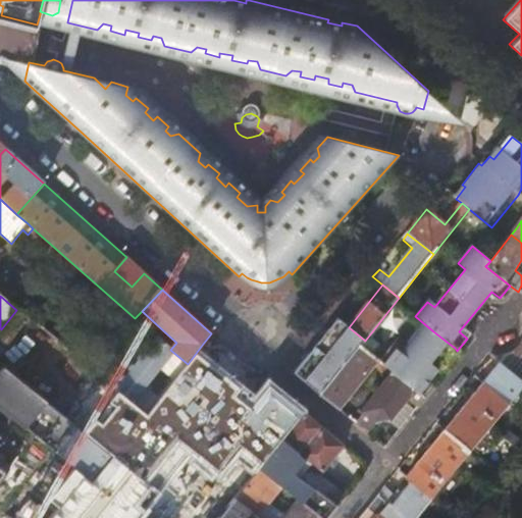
[(58,317),(46,333),(67,351),(81,334),(58,317)]
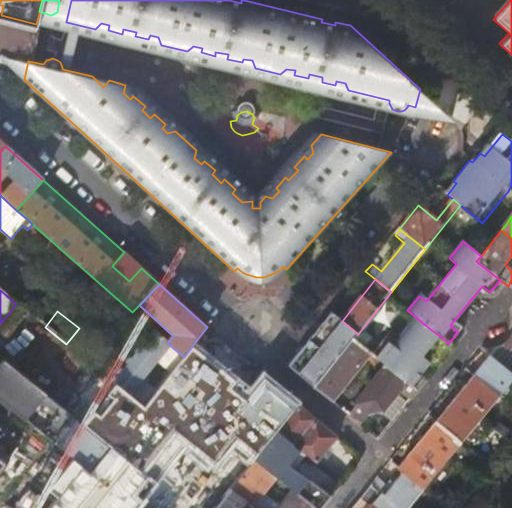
[(342,321),(332,313),(289,367),(314,388),(352,341),(358,334),(342,321)]
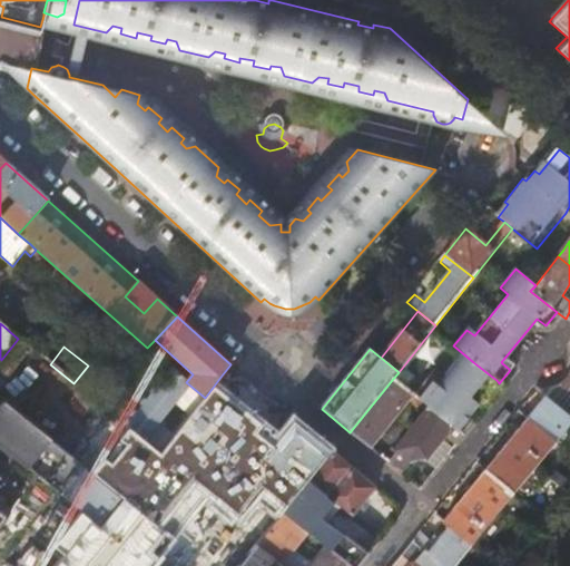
[(452,429),(493,378),(473,362),(467,357),(440,390),(428,380),(413,397),(421,405),(430,411),(443,422),(452,429)]
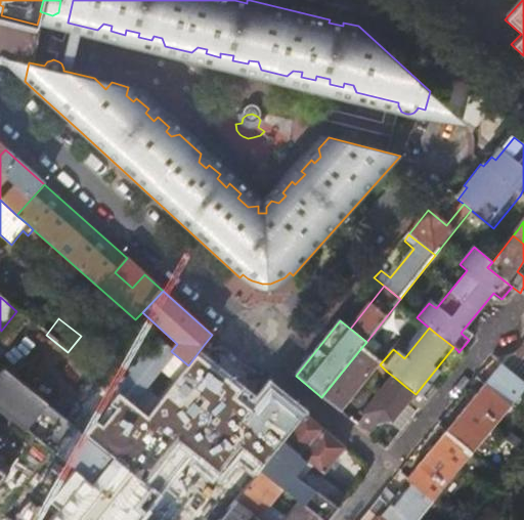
[(162,372),(175,382),(177,379),(188,365),(171,351),(157,339),(119,385),(111,379),(106,383),(148,417),(160,401),(146,391),(162,372)]
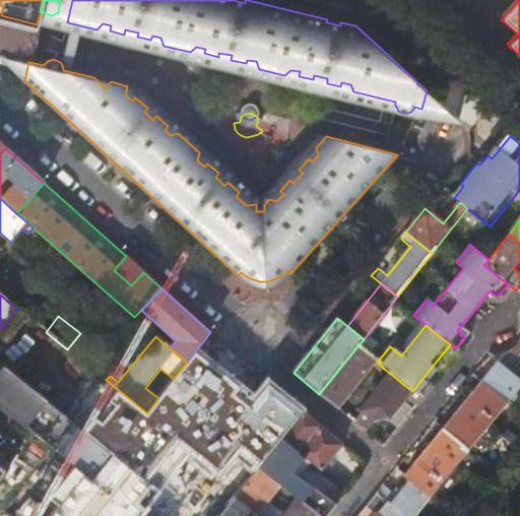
[(506,355),(499,365),(519,381),(519,342),(517,347),(510,353),(506,355)]
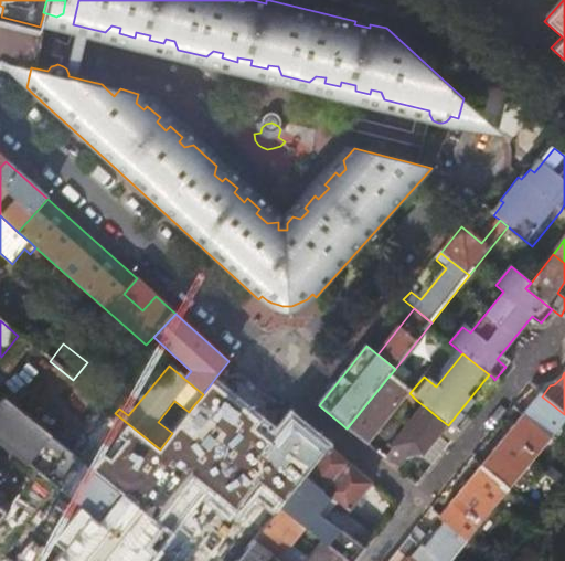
[(414,405),(417,401),(409,393),(388,377),(347,429),(368,445),(405,399),(414,405)]
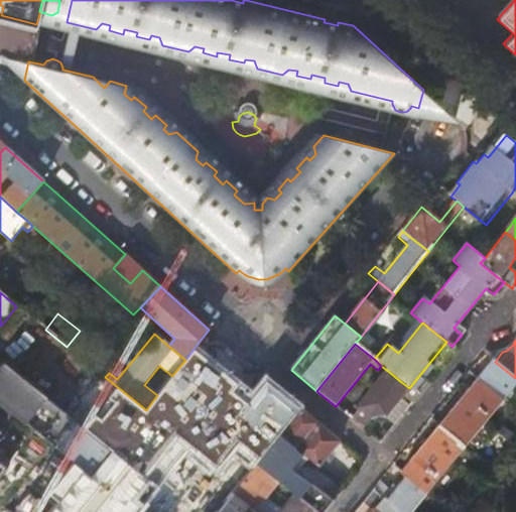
[(494,361),(478,381),(503,401),(515,385),(515,378),(495,362),(494,361)]
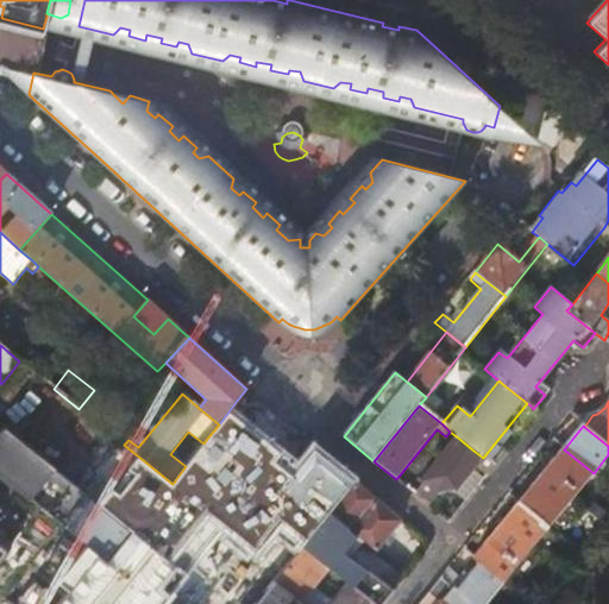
[(5,431),(0,436),(0,479),(42,511),(57,523),(107,565),(132,534),(5,431)]
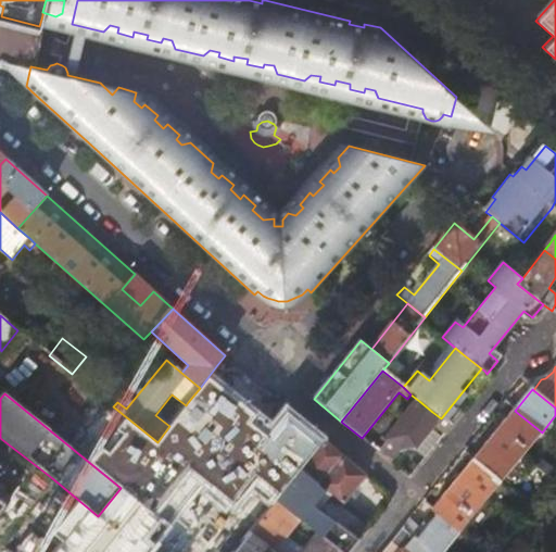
[(438,425),(447,433),(452,427),(441,418),(432,412),(419,401),(387,442),(389,443),(380,453),(393,463),(401,453),(417,451),(438,425)]
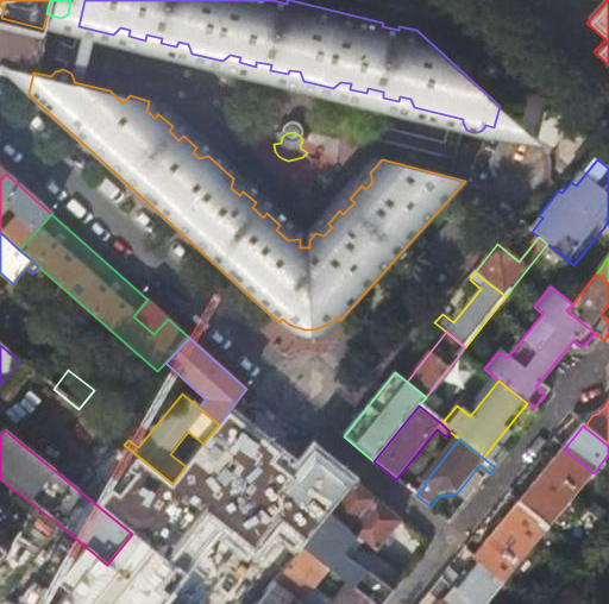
[(525,498),(519,504),(548,528),(594,473),(564,450),(525,498)]
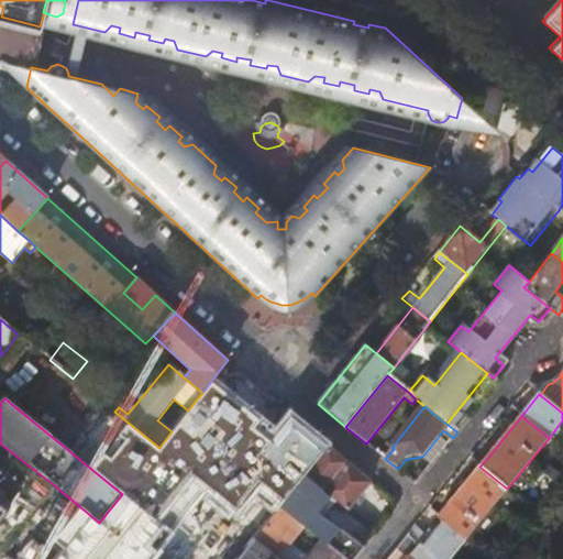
[(351,506),(371,482),(329,448),(306,478),(326,494),(353,516),(356,511),(351,506)]
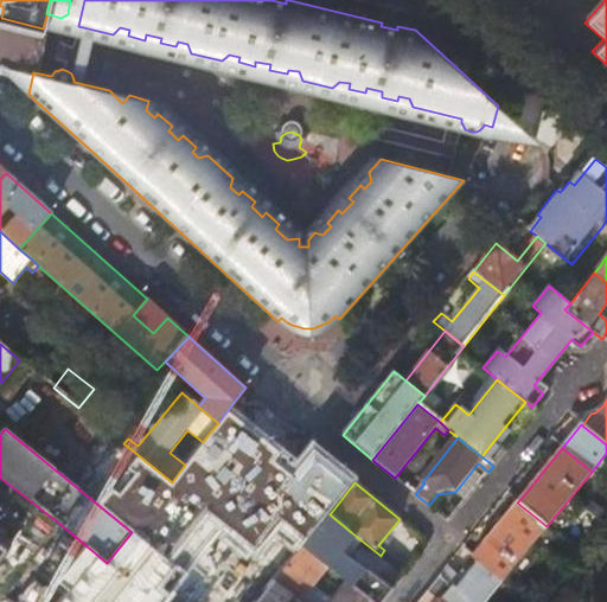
[(517,503),(473,558),(478,562),(502,581),(547,526),(517,503)]
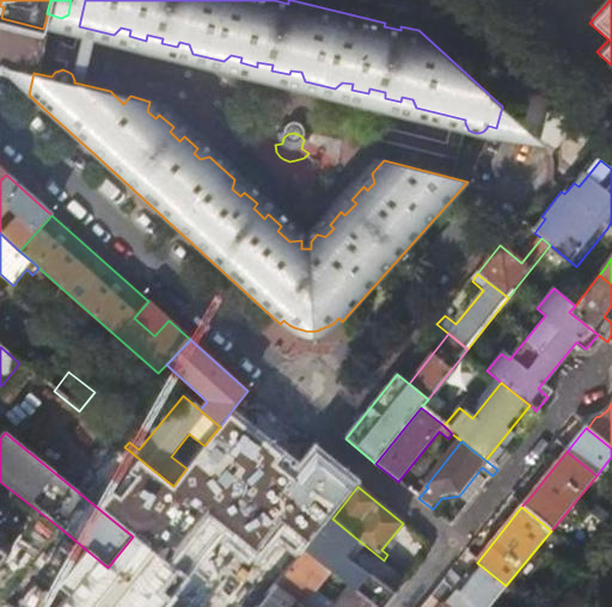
[(340,555),(354,537),(332,519),(318,535),(305,552),(330,572),(350,588),(373,606),(387,606),(396,596),(360,568),(359,570),(340,555)]
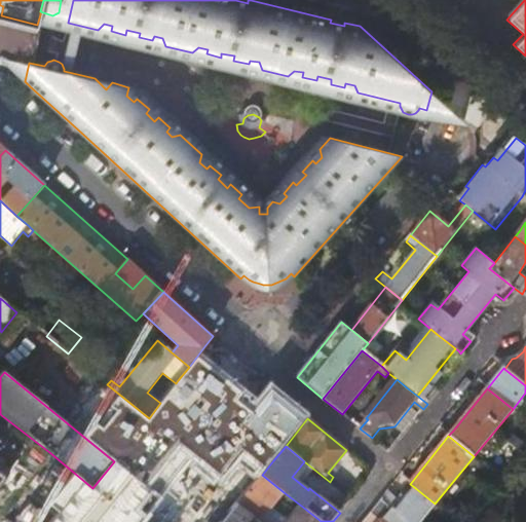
[(345,472),(334,485),(351,498),(362,485),(345,472)]
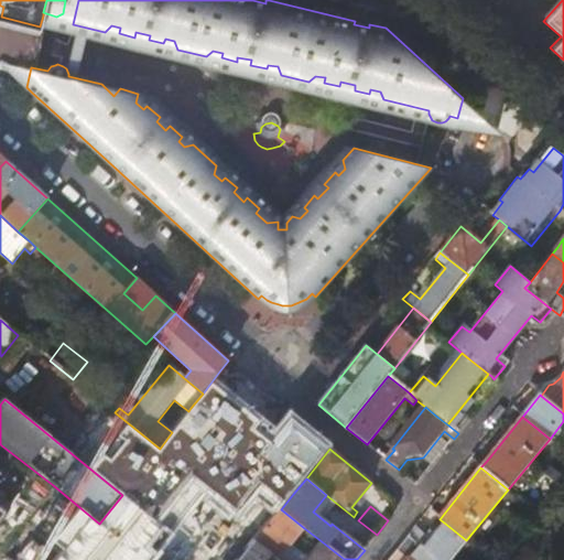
[(293,542),(304,528),(281,509),(256,542),(278,559),(344,559),(323,542),(312,557),(293,542)]
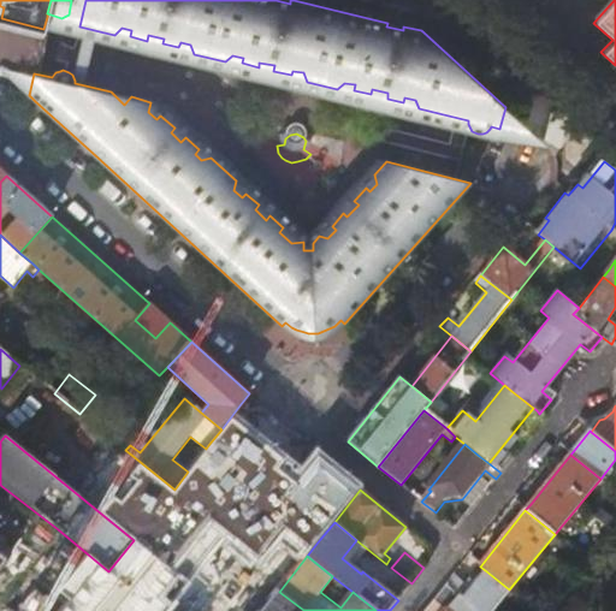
[(485,570),(462,599),(466,601),(475,610),(491,610),(509,589),(485,570)]
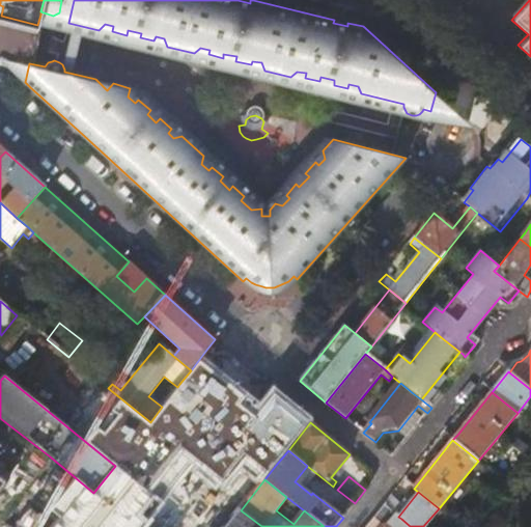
[(385,505),(374,519),(384,526),(410,526),(401,519),(398,517),(385,505)]
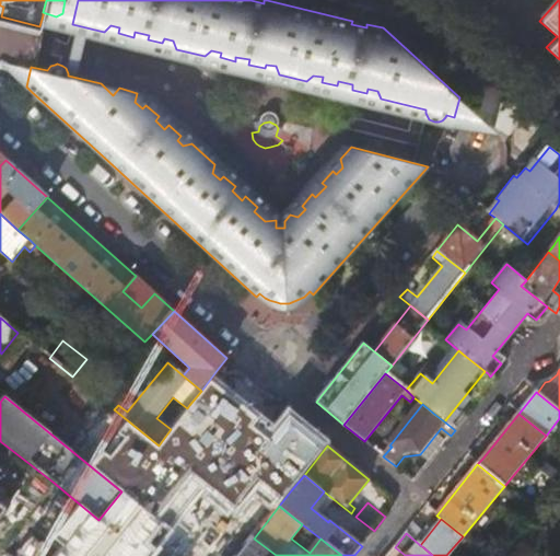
[(276,555),(254,539),(240,555),(276,555)]
